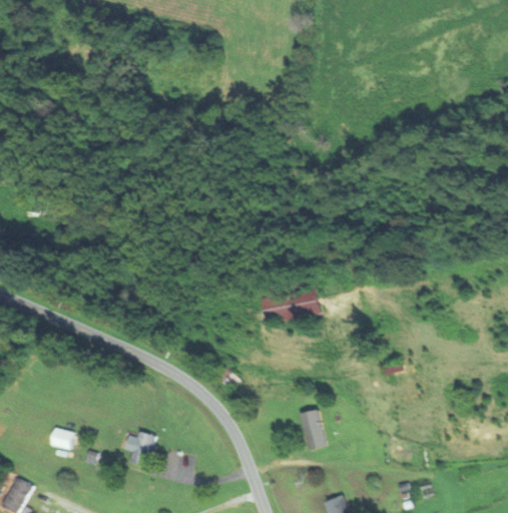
[(317,314),(313,288),(258,296),(262,323),(317,314)]
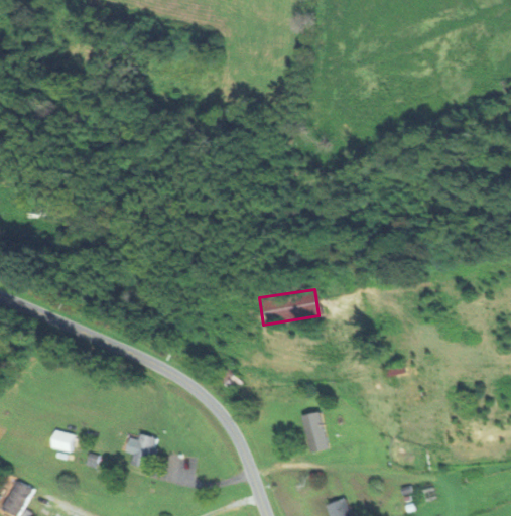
[(218,376),(230,389),(237,382),(225,369),(218,376)]
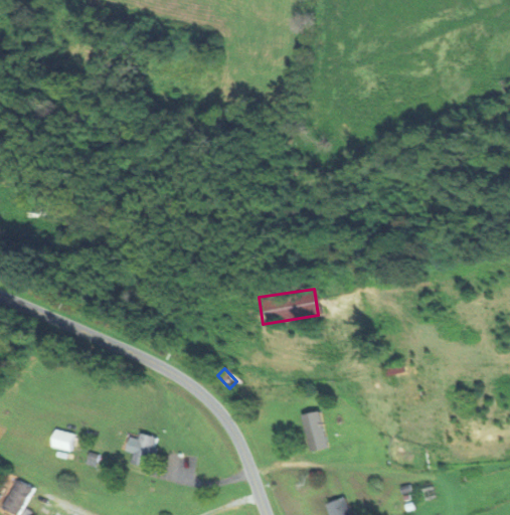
[(325,447),(319,410),(301,413),(307,450),(325,447)]
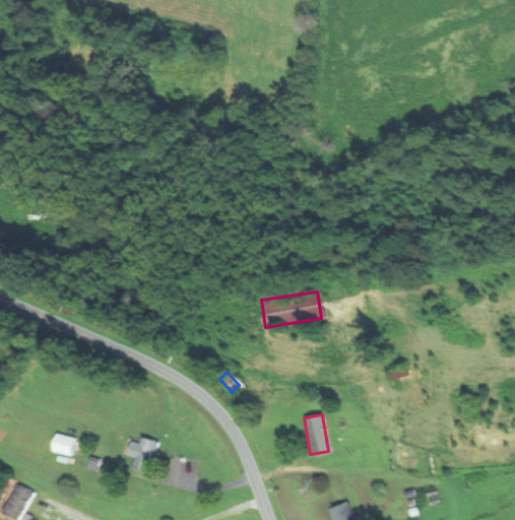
[(73,438),(55,433),(50,450),(68,455),(73,438)]
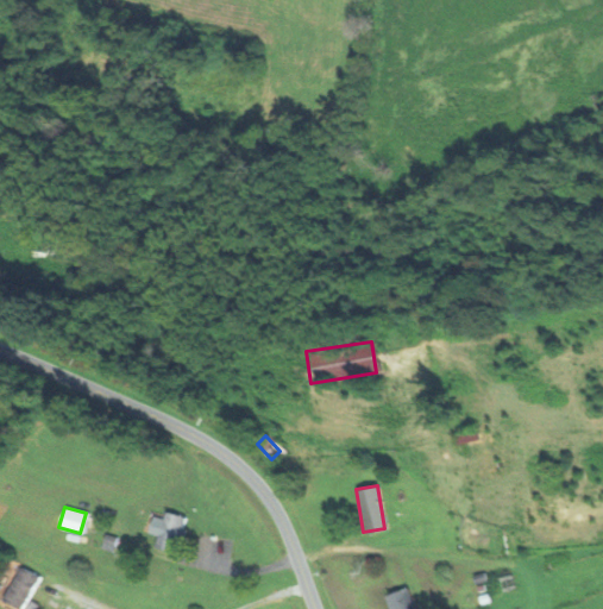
[(187,518),(163,510),(152,546),(176,553),(187,518)]
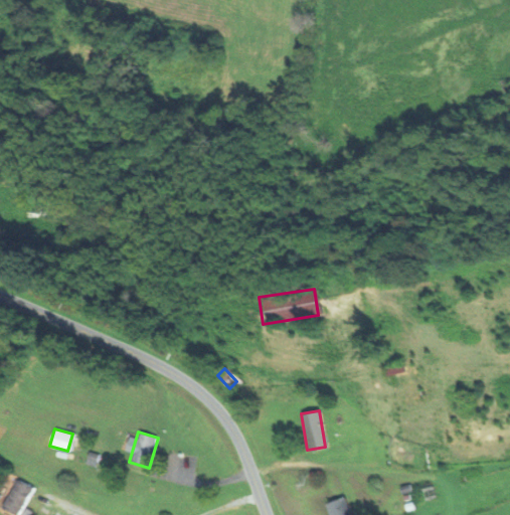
[(17,514),(31,487),(15,479),(1,506),(17,514)]
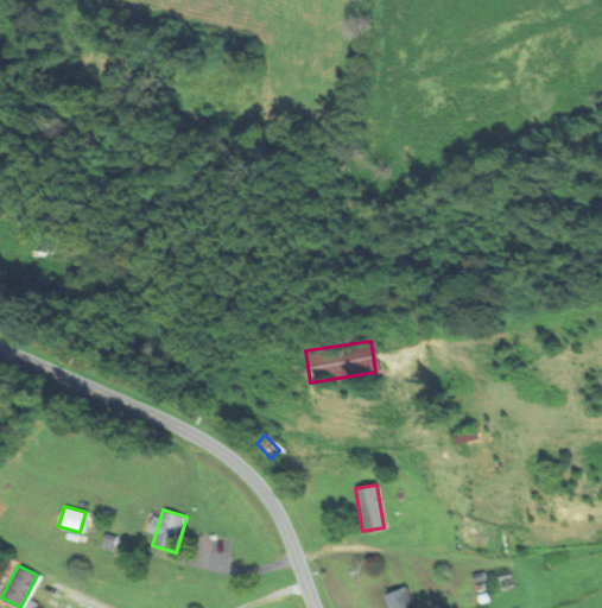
[(384,595),(387,607),(412,607),(405,587),(384,595)]
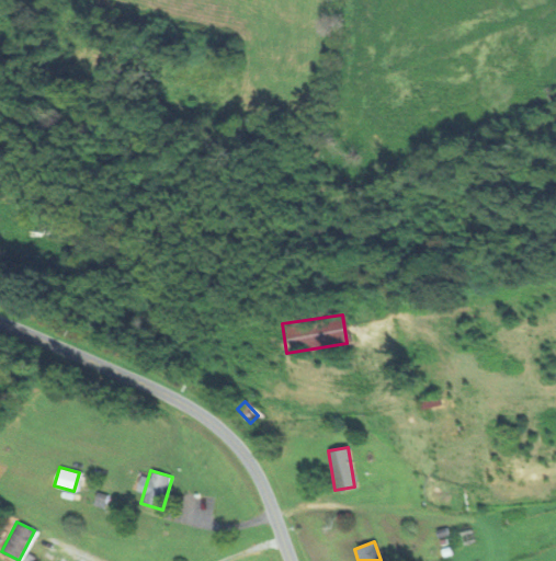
All buildings are outlined.
